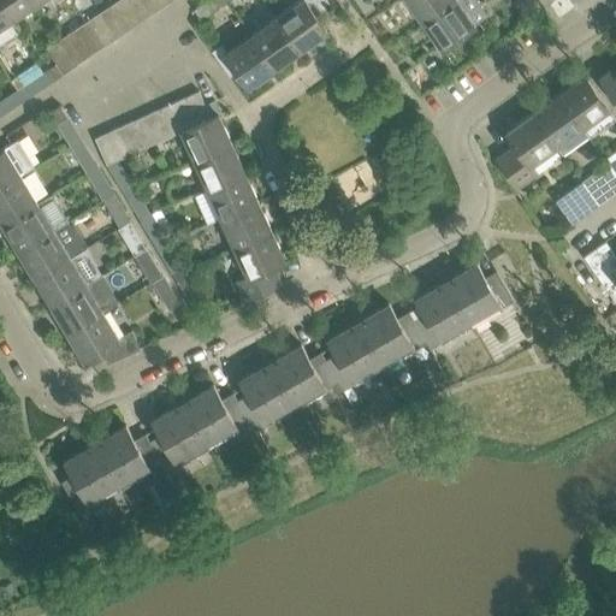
[(33,0),(0,0),(0,9),(9,22),(35,4),(33,0)]
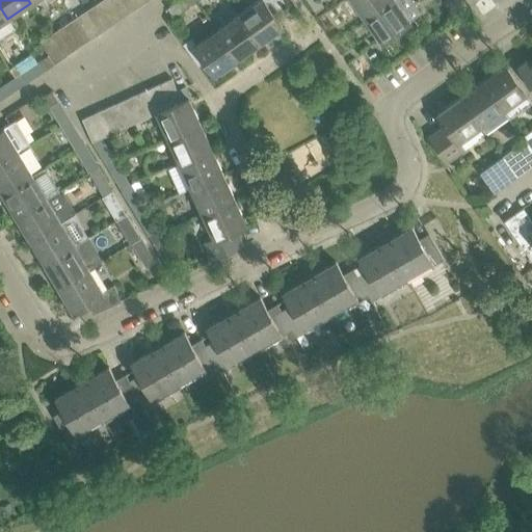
[(112,25),(125,17),(113,0),(102,0),(98,3),(112,25)]
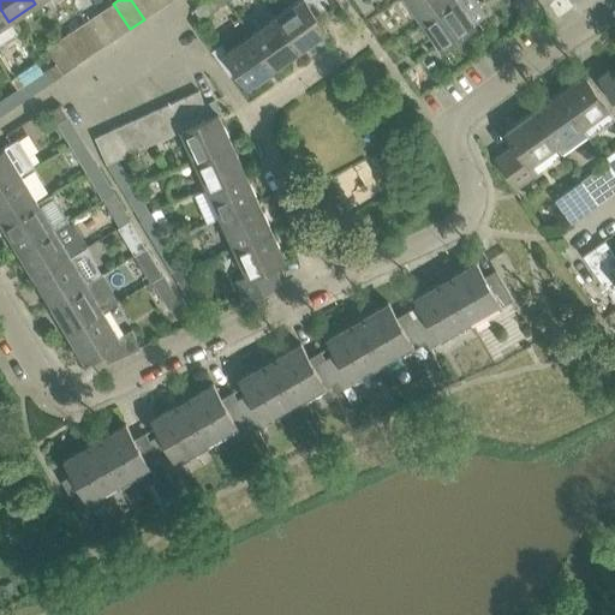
[(131,0),(144,19),(156,11),(148,0),(131,0)]
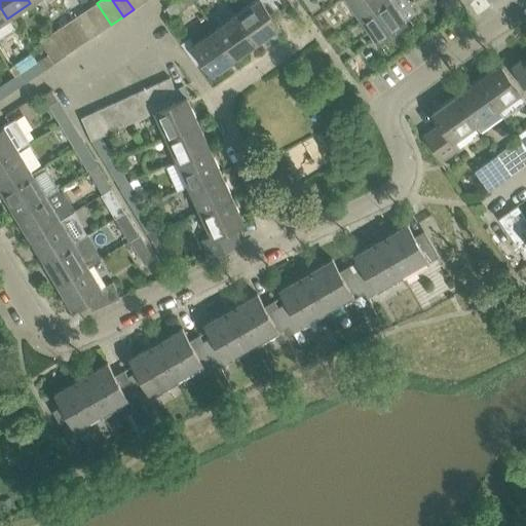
[(126,0),(134,9),(146,1),(145,0),(126,0)]
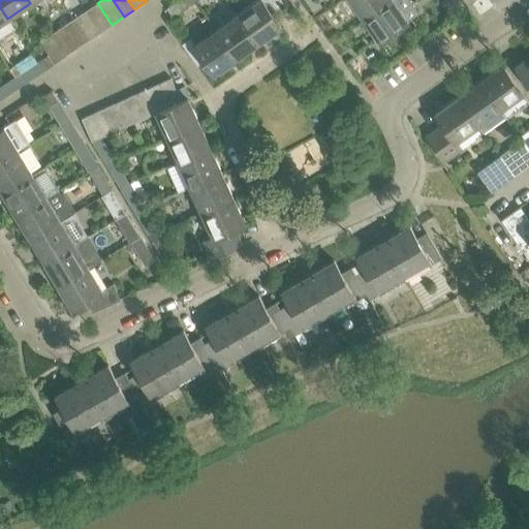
[(178,0),(166,8),(172,17),(194,0),(178,0)]
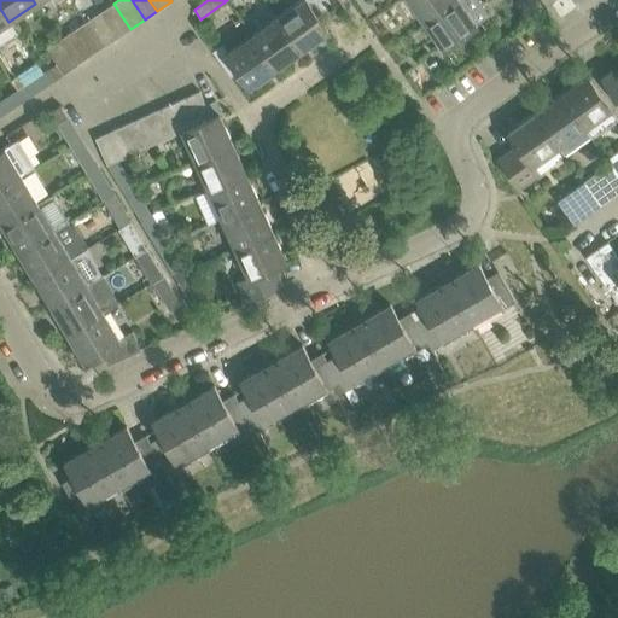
[(328,0),(299,0),(279,16),(302,50),(328,30),(316,15),(331,4),(328,0)]
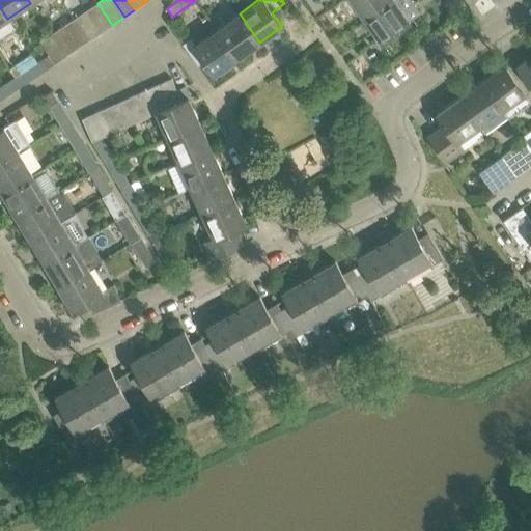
[(351,0),(364,19),(391,0),(351,0)]
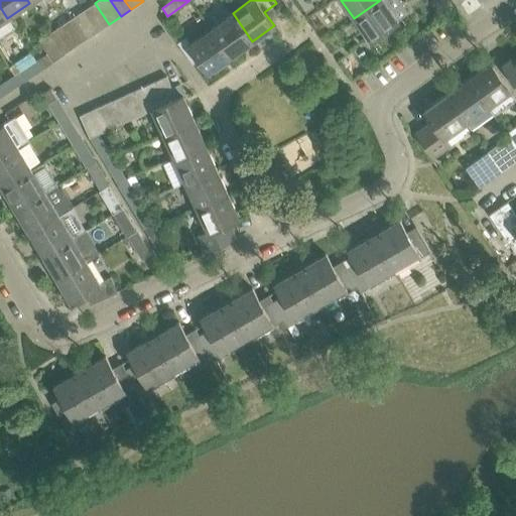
[(399,0),(380,0),(354,18),(370,40),(398,20),(397,20),(408,12),(399,0)]
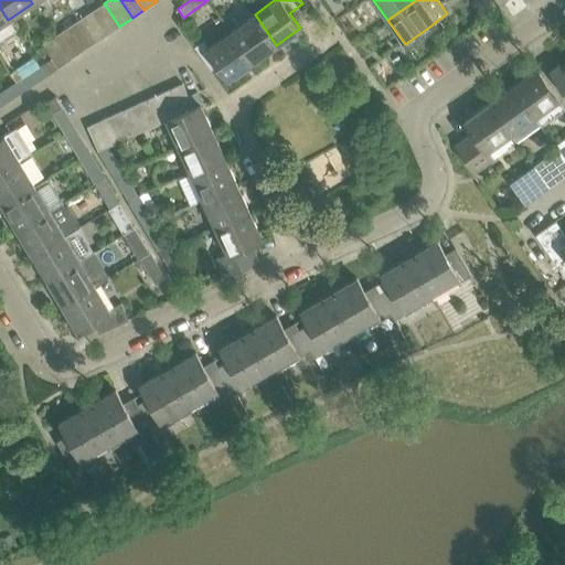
[(104,3),(93,11),(108,33),(119,27),(104,3)]
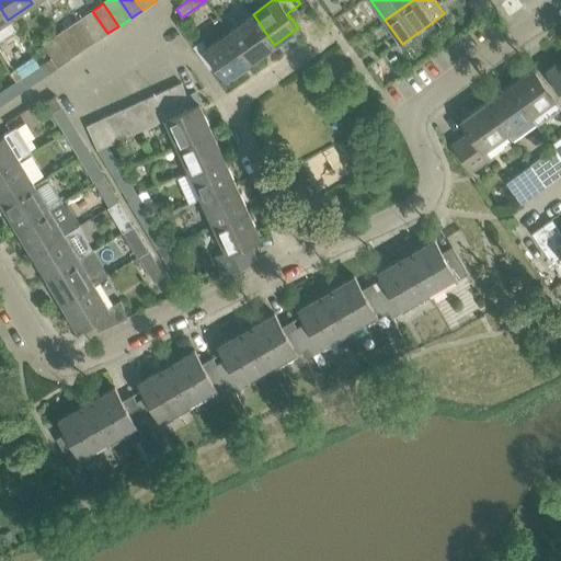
[(0,8),(0,39),(15,30),(8,20),(0,8)]
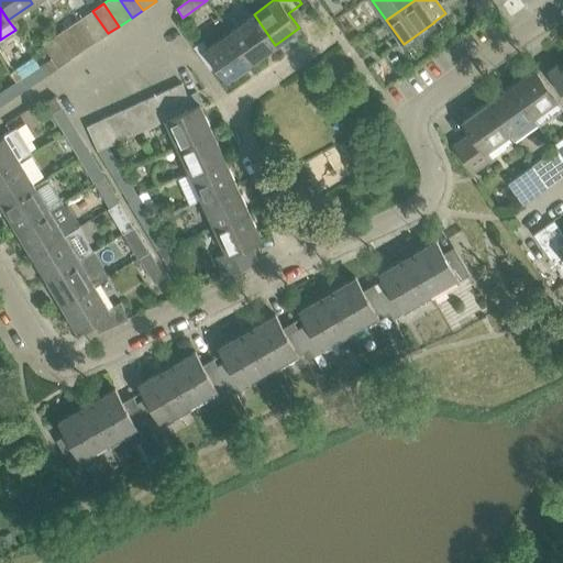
[(78,20),(94,42),(108,33),(92,11),(78,20)]
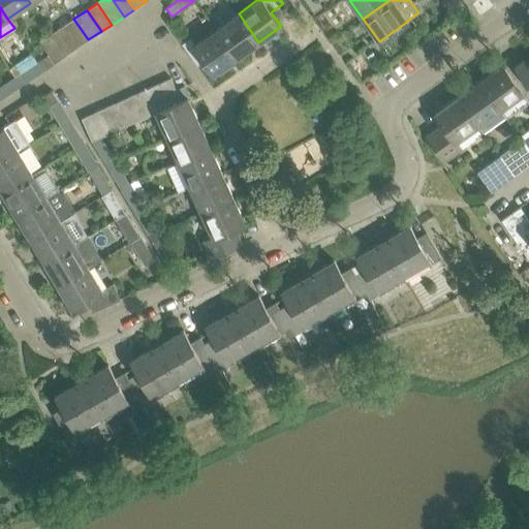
[(239,13),(216,29),(237,58),(258,42),(239,13)]
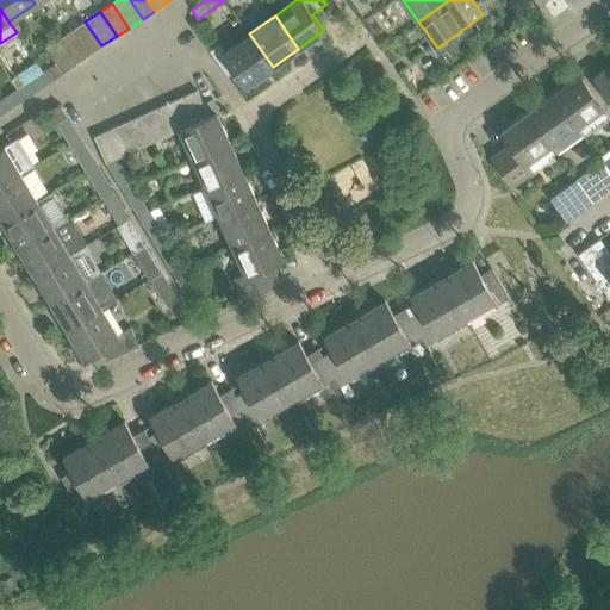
[(85,22),(58,39),(74,64),(101,45),(85,22)]
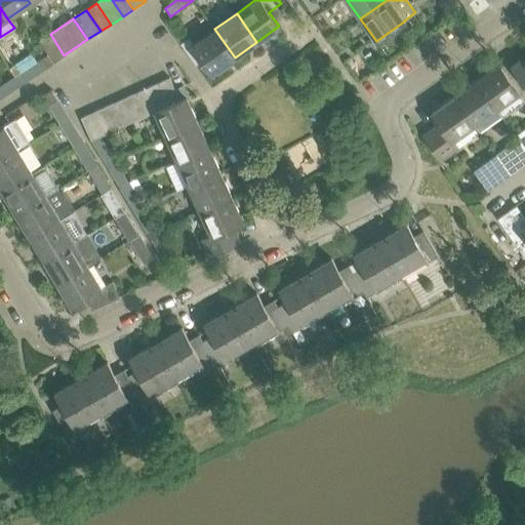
[(189,37),(180,43),(196,65),(202,61),(211,74),(235,57),(214,29),(194,43),(189,37)]
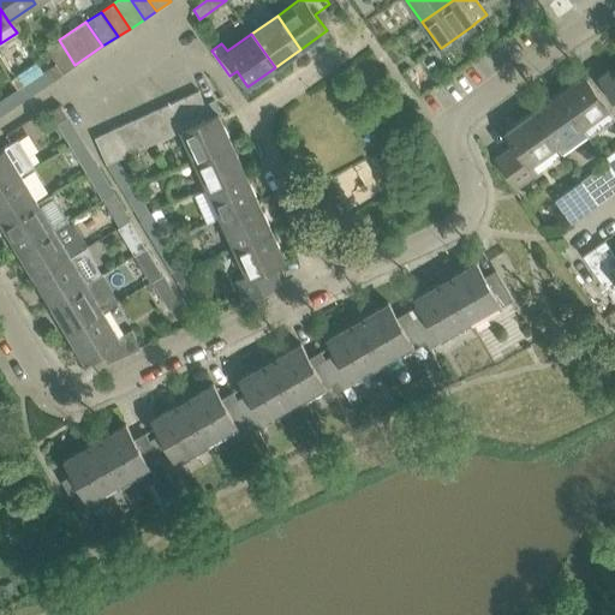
[(51,52),(58,63),(64,72),(75,65),(59,40),(47,47),(51,52)]
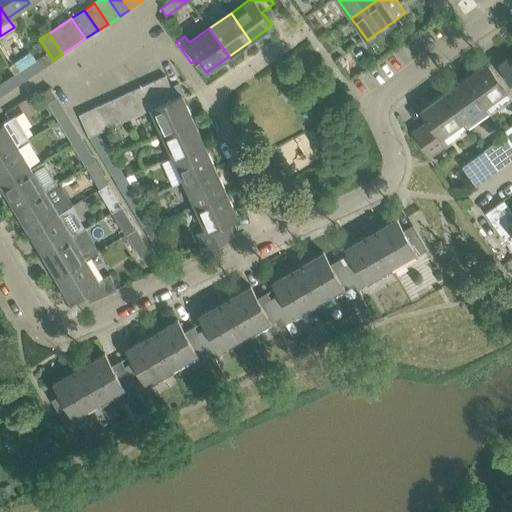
[(43,67),(53,60),(48,52),(38,59),(43,67)]
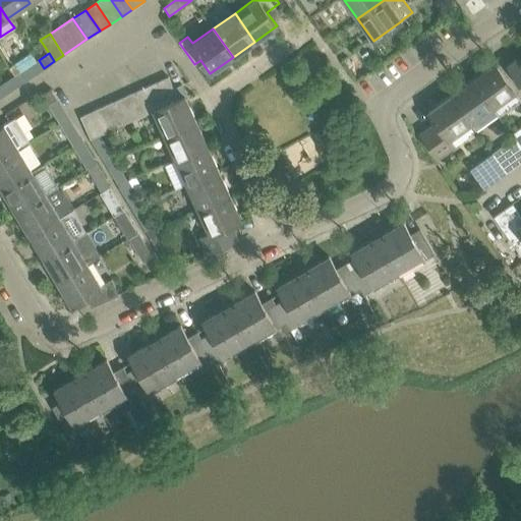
[(516,59),(507,65),(520,85),(520,63),(519,64),(516,59)]
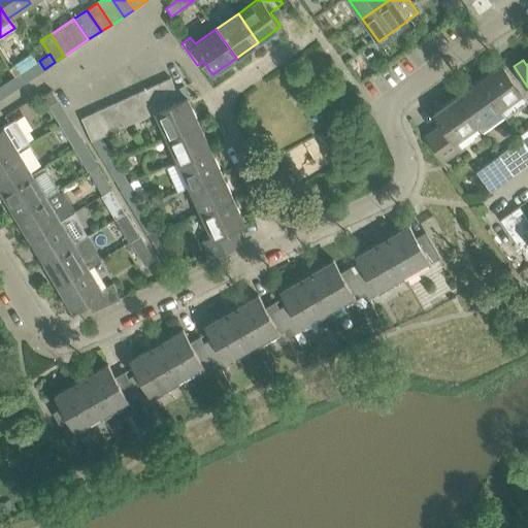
[(21,73),(19,74),(25,83),(44,69),(39,61),(21,73)]
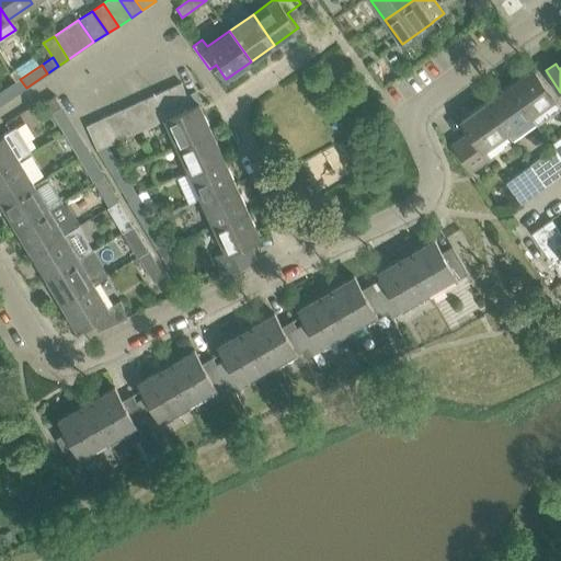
[(533,68),(508,84),(537,124),(560,107),(533,68)]
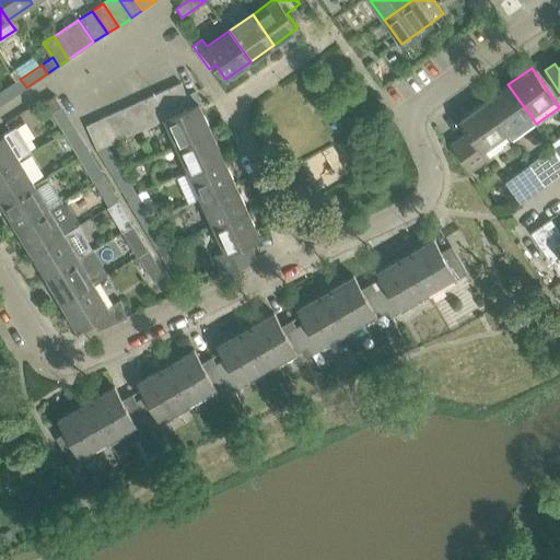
[(11,85),(0,92),(0,101),(1,104),(22,90),(16,81),(11,85)]
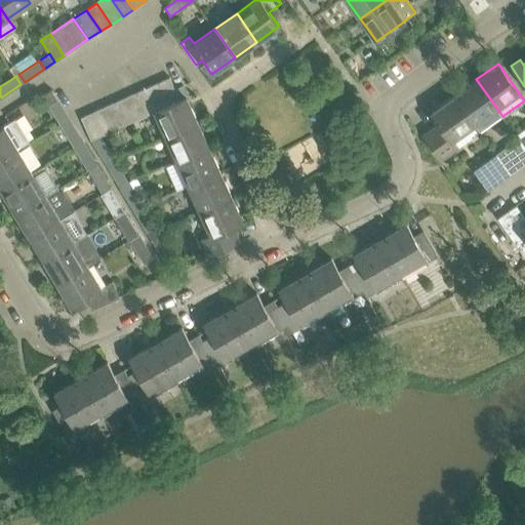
[(169,77),(158,82),(168,105),(179,99),(169,77)]
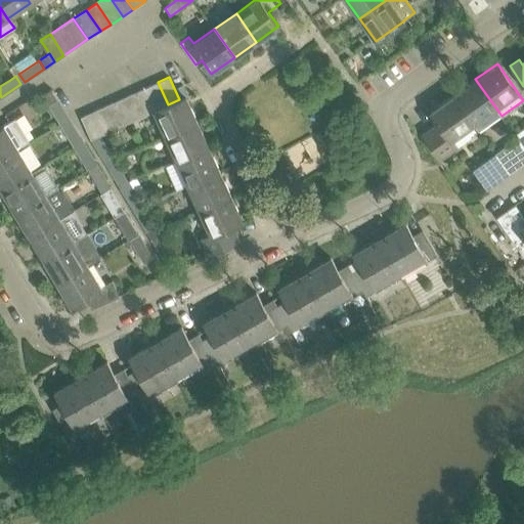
[(475,79),(453,95),(474,124),(479,130),(499,116),(500,117),(501,116),(475,79)]
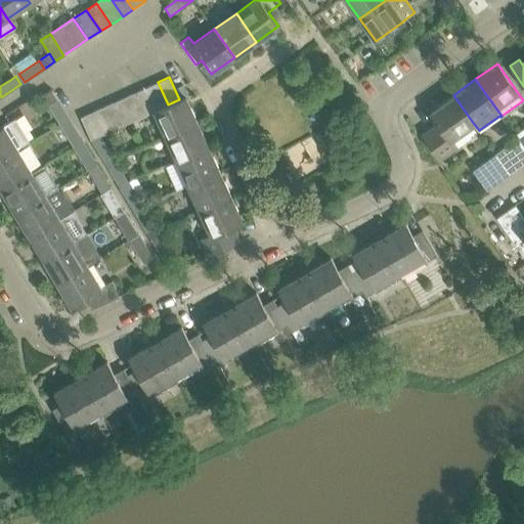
[(158,82),(146,87),(157,110),(168,104),(158,82)]
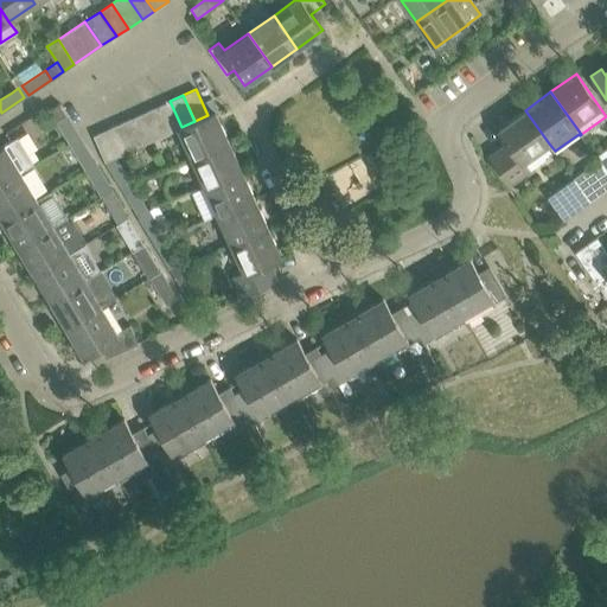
[(170,101),(158,107),(170,133),(178,128),(181,127),(170,101)]
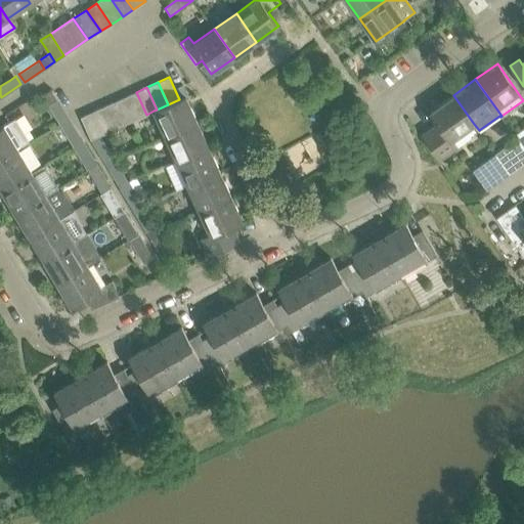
[(57,99),(51,89),(41,95),(47,105),(48,105),(57,99)]
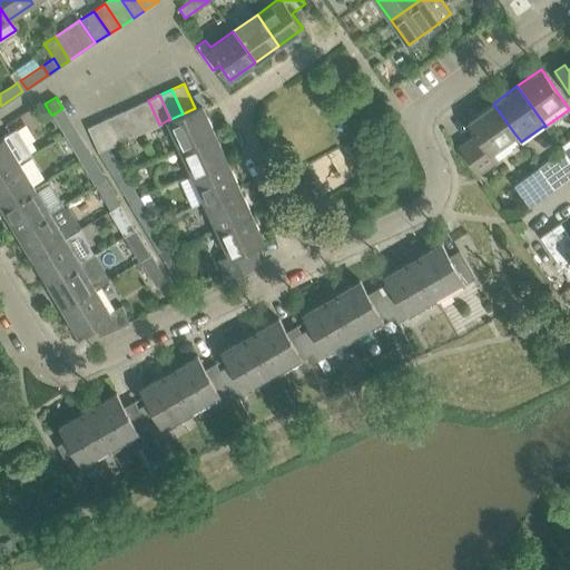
[(148,100),(136,106),(147,130),(159,125),(148,100)]
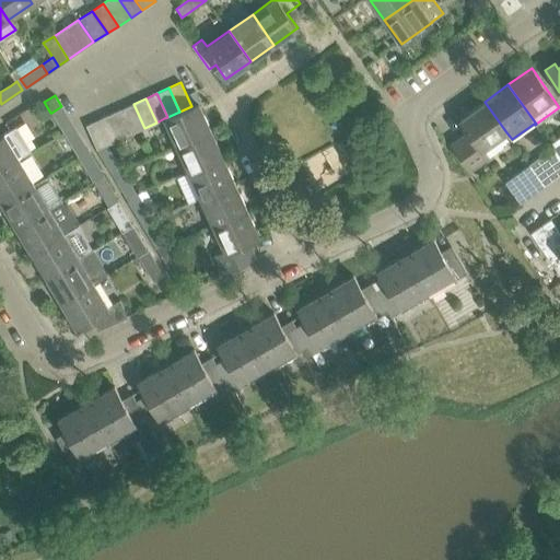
[(468,131),(452,143),(470,170),(488,156),(482,149),(506,132),(485,102),(459,119),(468,131)]
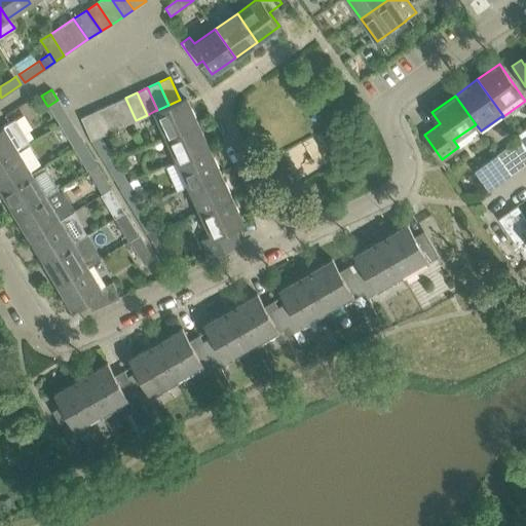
[(197,121),(186,97),(180,100),(168,105),(157,110),(154,111),(165,137),(197,121)]
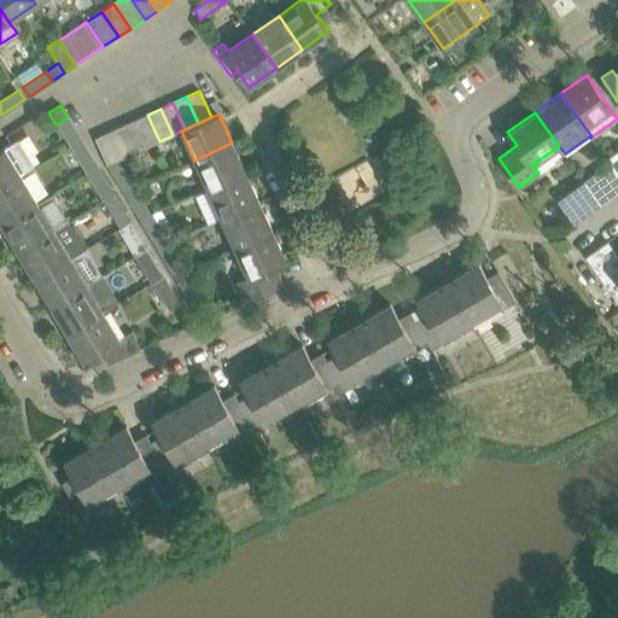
[(147,115),(134,121),(146,147),(159,141),(147,115)]
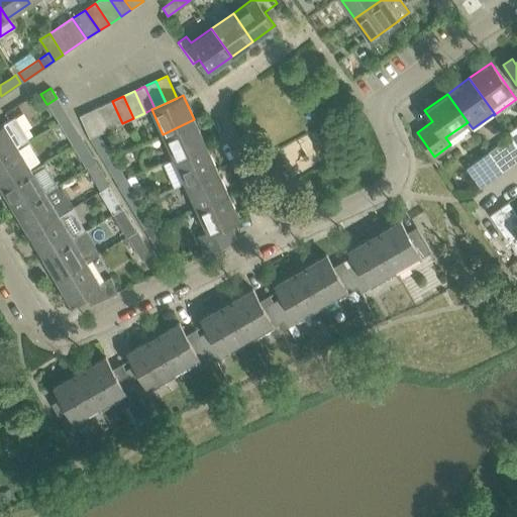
[(57,98),(47,104),(59,122),(68,116),(57,98)]
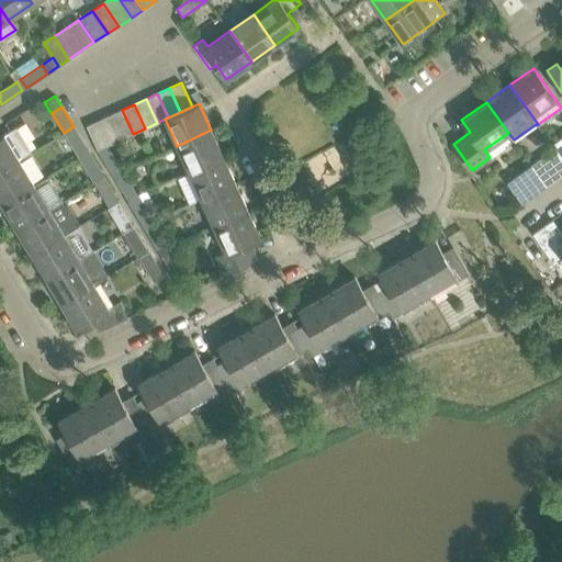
[(122,110),(111,115),(122,139),(133,134),(122,110)]
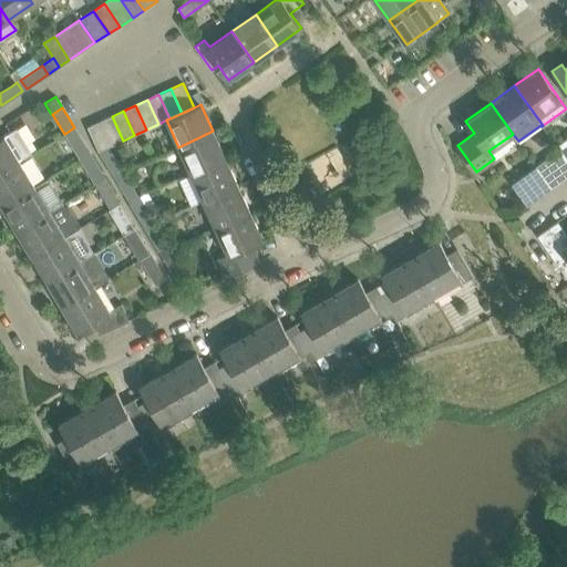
[(112,116),(100,121),(111,146),(123,141),(112,116)]
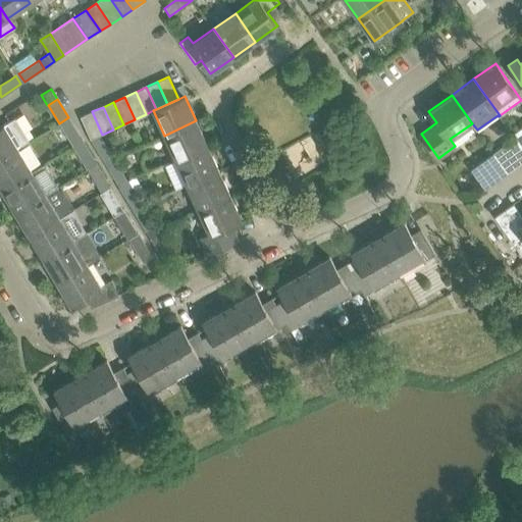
[(92,111),(81,116),(91,139),(99,136),(102,135),(92,111)]
